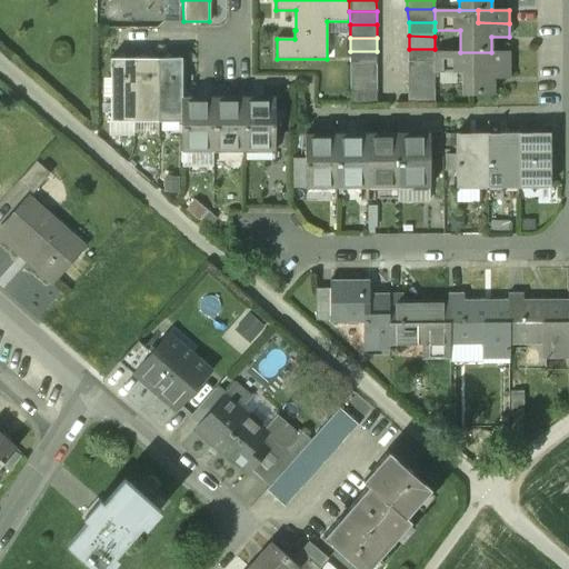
[(435,52),(435,49),(409,49),(408,62),(435,62),(435,52)]
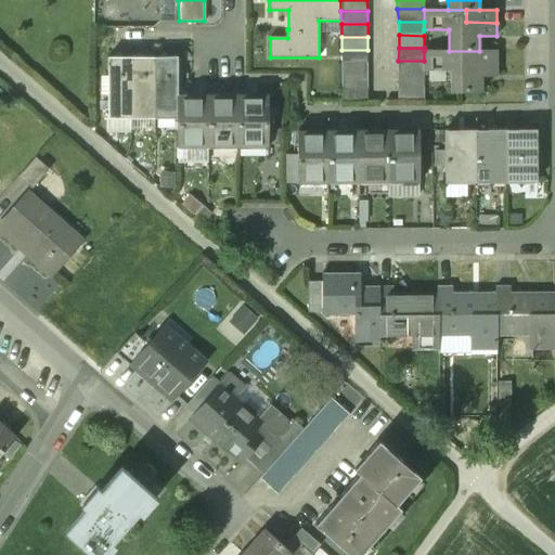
[(368,63),(368,50),(341,50),(341,63),(368,63)]
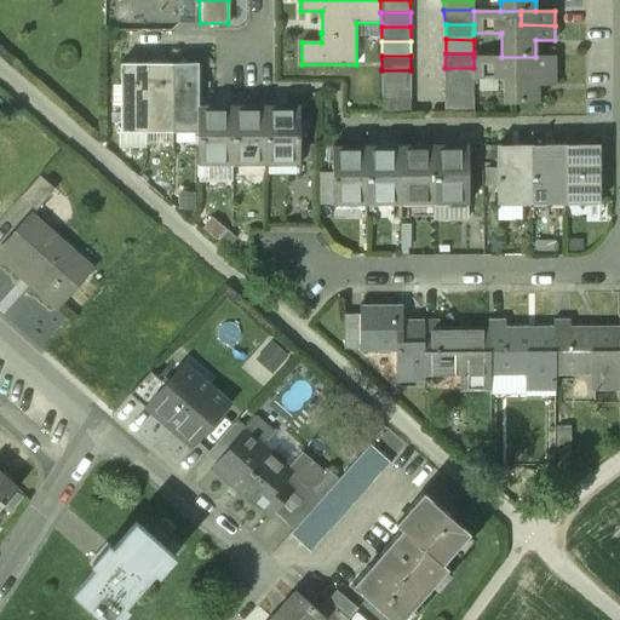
[(501,57),(474,57),(474,68),(474,79),(503,79),(503,103),(538,103),(539,86),(555,86),(555,57),(535,57),(501,57)]
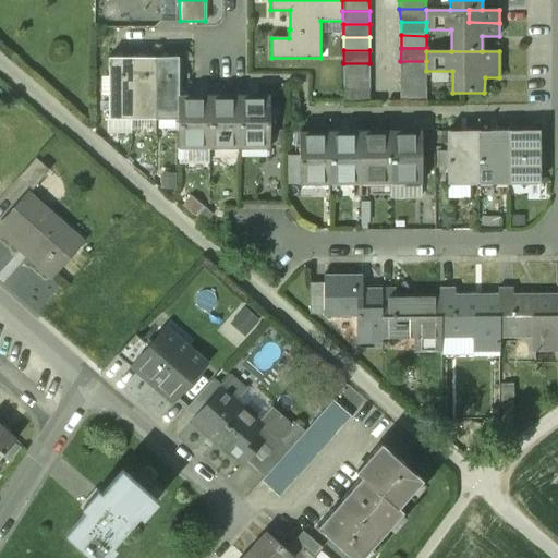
[(132,58),(109,58),(110,112),(132,112),(132,58)]
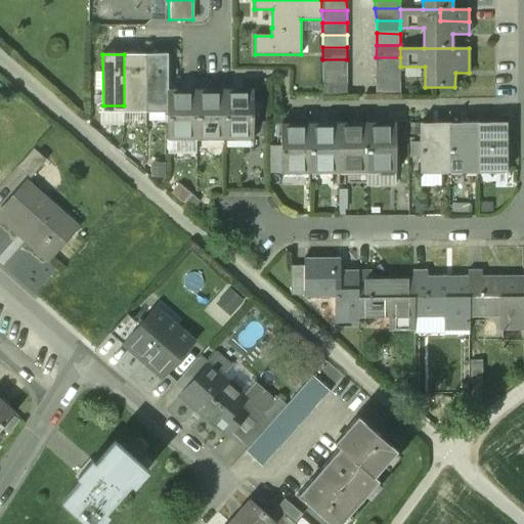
[(145,54),(124,54),(124,105),(145,105),(145,54)]
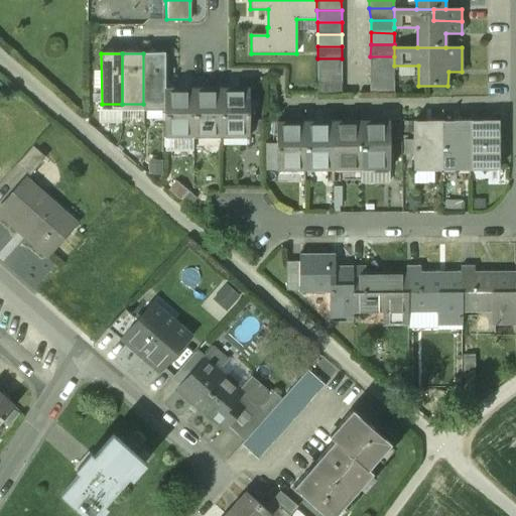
[(164,53),(143,53),(143,104),(164,104),(164,53)]
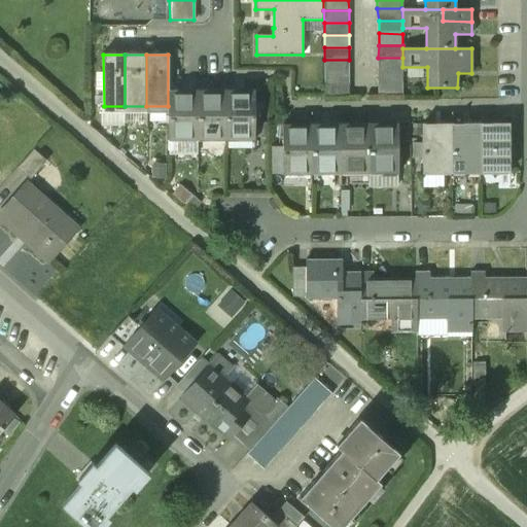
[(402,67),(402,58),(378,58),(378,70),(402,70),(402,67)]
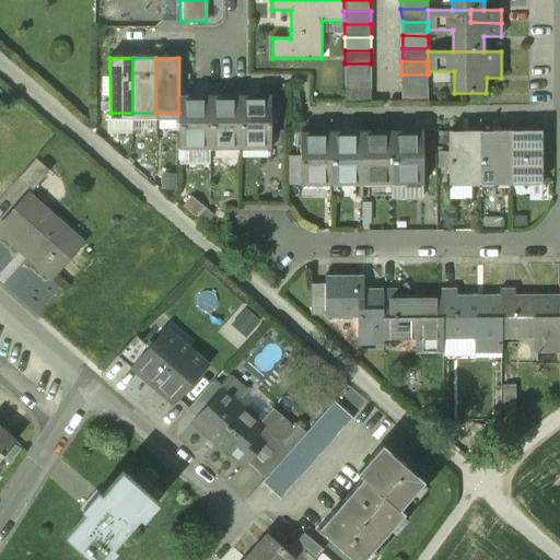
[(371,77),(371,63),(345,63),(345,77),(371,77)]
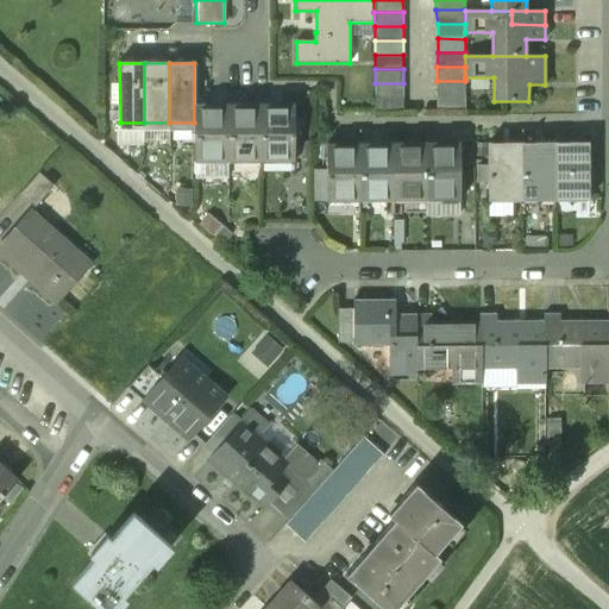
[(465,95),(465,81),(437,81),(437,95),(465,95)]
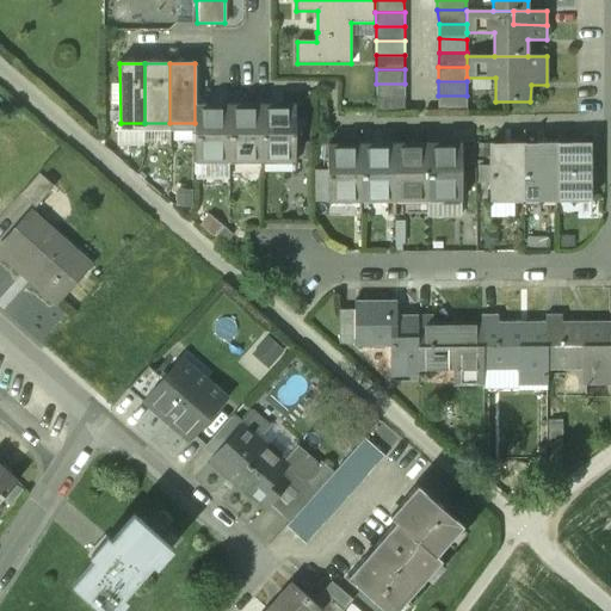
[(405,98),(405,84),(376,84),(375,98),(405,98)]
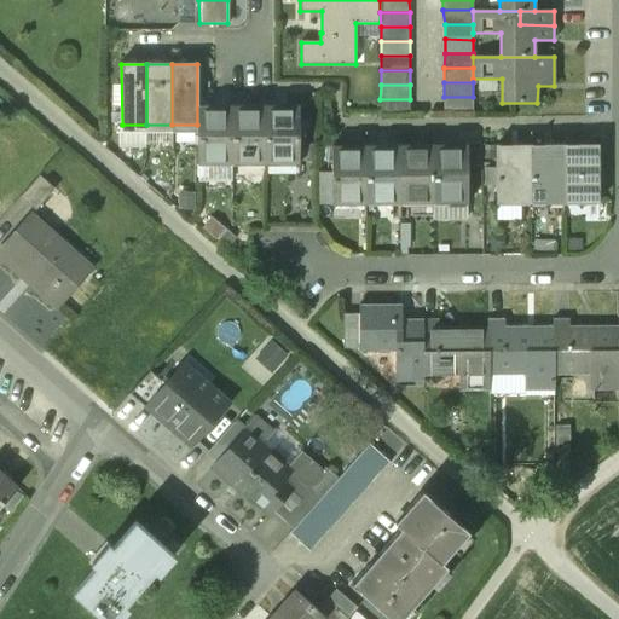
[(472,111),(473,97),(444,97),(444,111),(472,111)]
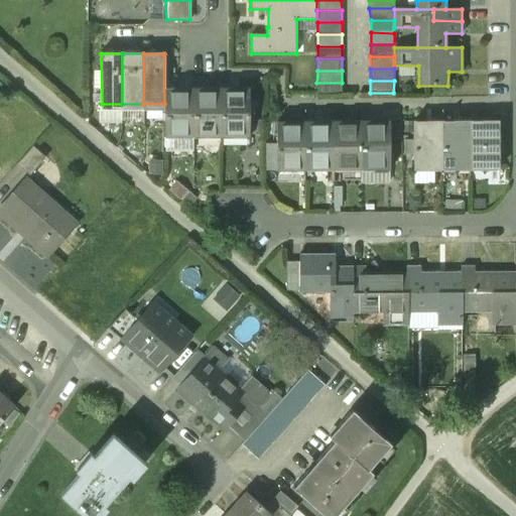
[(342,95),(342,83),(316,83),(316,95),(342,95)]
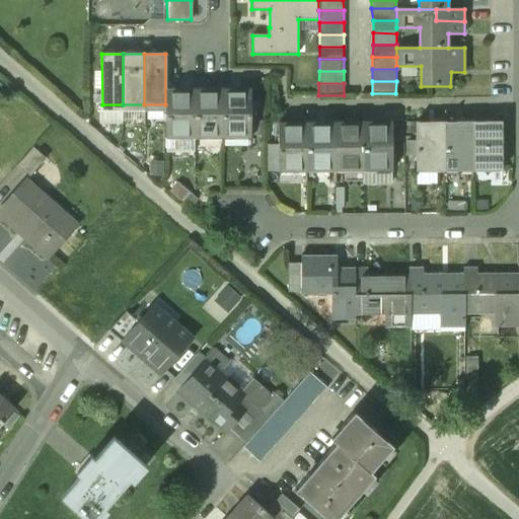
[(194,95),(177,95),(177,89),(166,89),(166,134),(194,133),(194,95)]
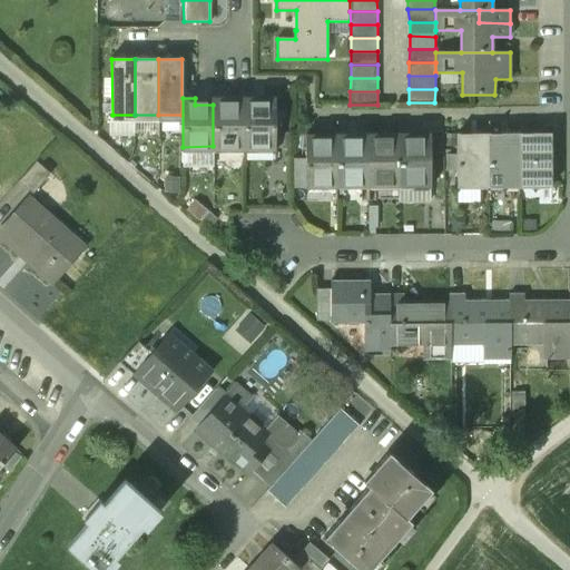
[(244,146),(244,105),(225,105),(225,98),(213,98),(213,105),(213,146),(244,146)]
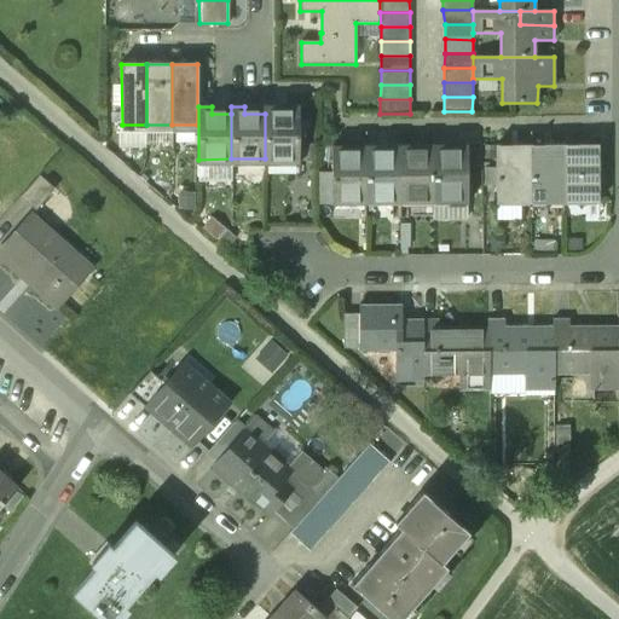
[(298,114),(278,114),(278,106),(265,106),(265,114),(265,158),(298,158),(298,114)]
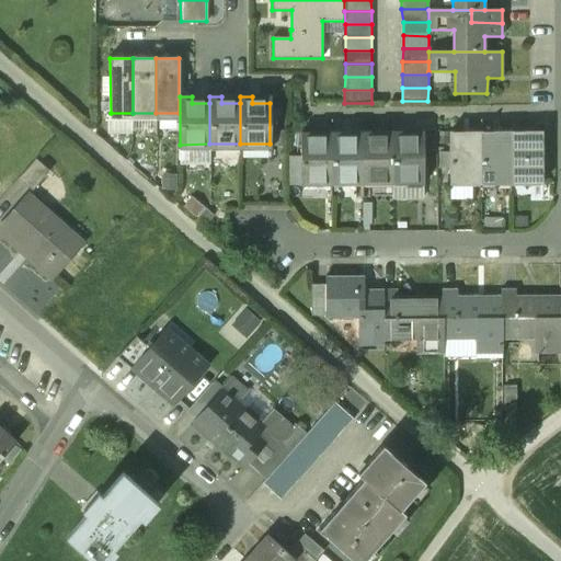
[(493,139),(493,132),(480,132),(480,139),(480,180),(511,180),(511,138),(493,139)]
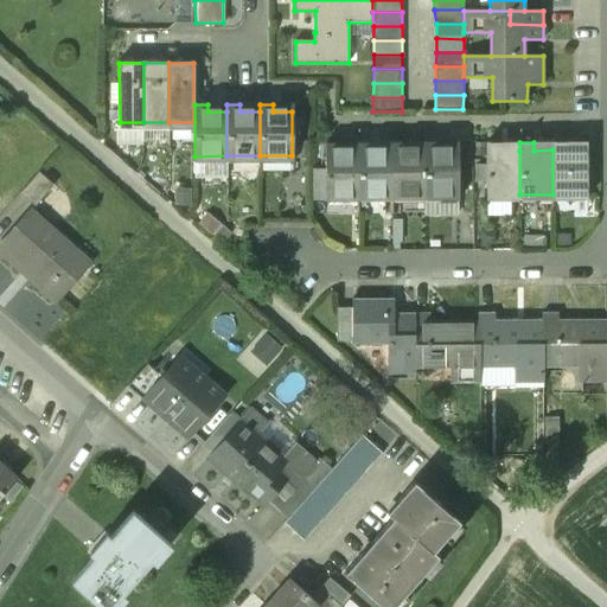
[(567,142),(553,142),(553,149),(553,195),(586,195),(586,149),(567,149),(567,142)]
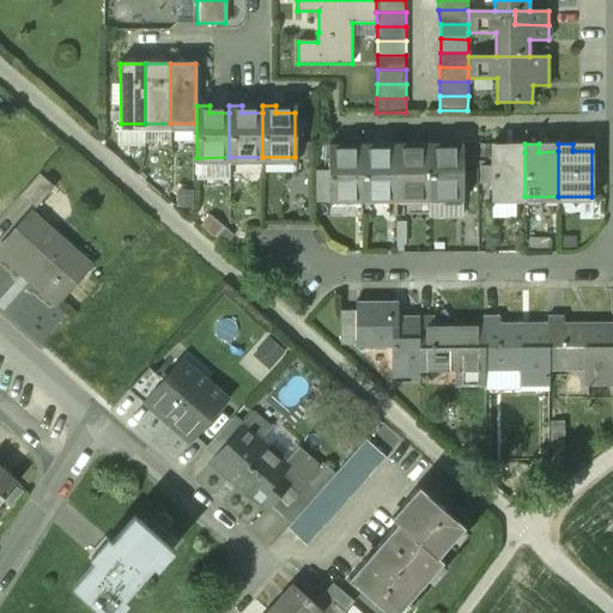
[(362,152),(343,152),(343,145),(328,145),(328,198),(362,198),(362,152)]
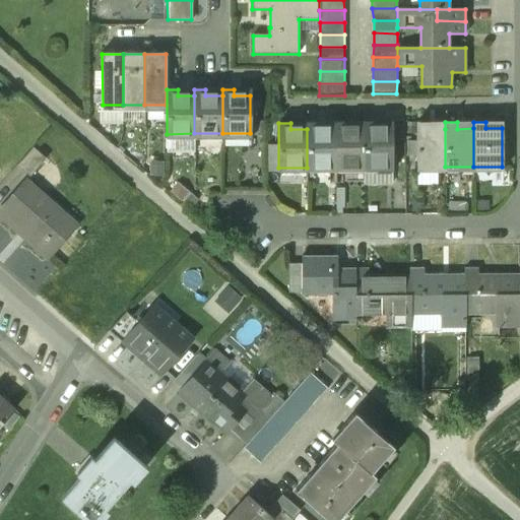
[(318,129),(318,123),(307,123),(307,126),(307,129),(307,168),(335,168),(335,129),(318,129)]
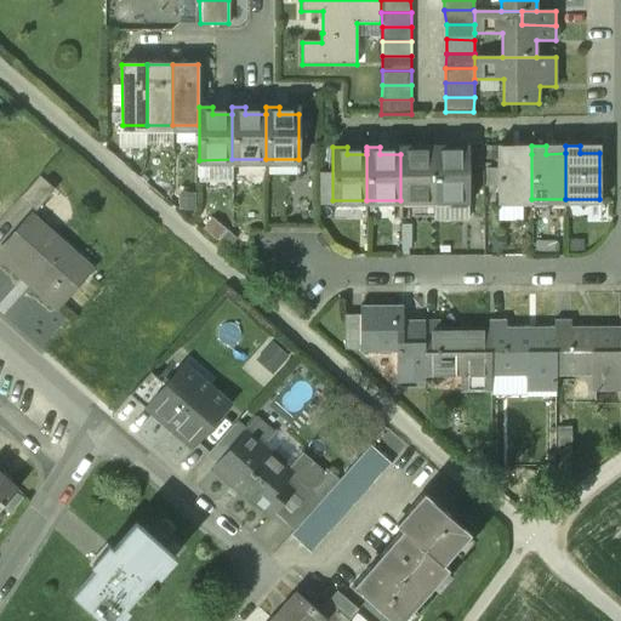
[(414,154),(414,147),(400,147),(400,154),(400,200),(434,200),(434,154),(414,154)]
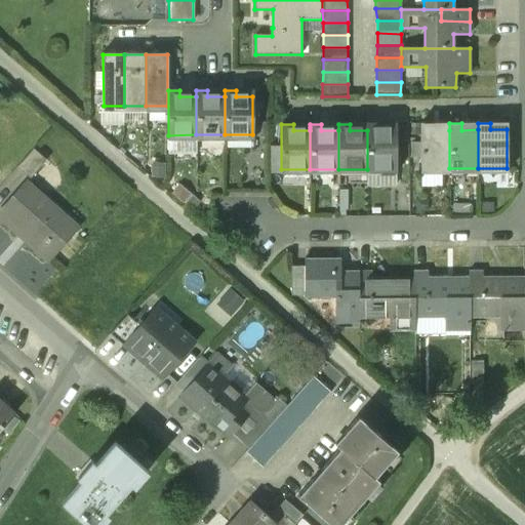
[(395,130),(378,130),(378,124),(367,124),(367,130),(367,169),(395,169),(395,130)]
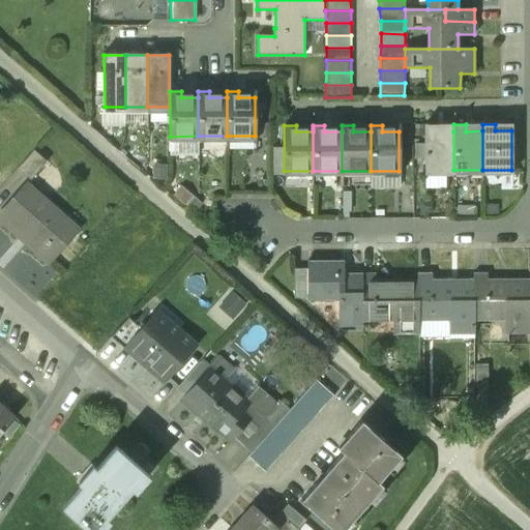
[(437,131),(437,125),(424,125),(424,170),(453,170),(453,131),(437,131)]
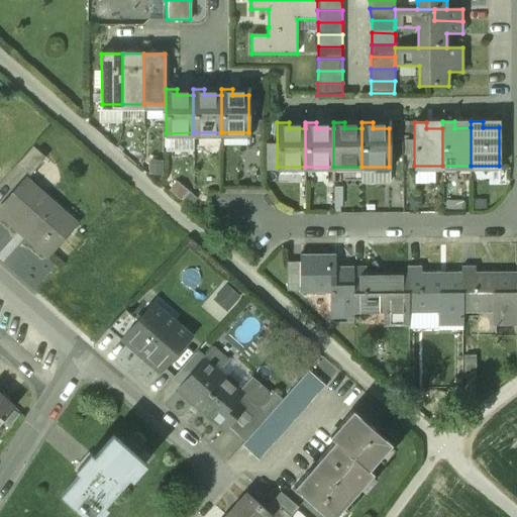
[(46,156),(34,145),(17,164),(29,175),(46,156)]
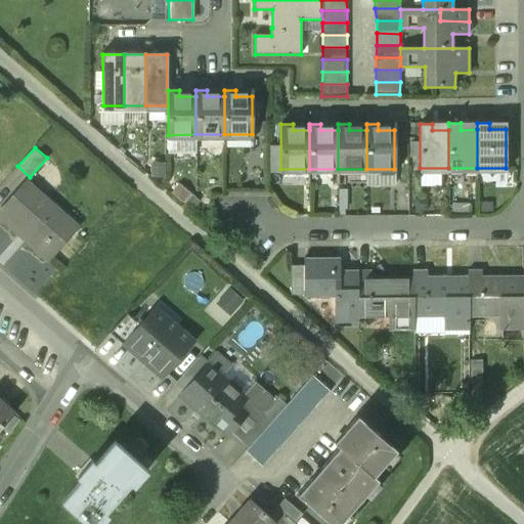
[(49,201),(26,180),(0,208),(0,210),(30,235),(26,238),(49,259),(74,229),(46,205),(49,201)]
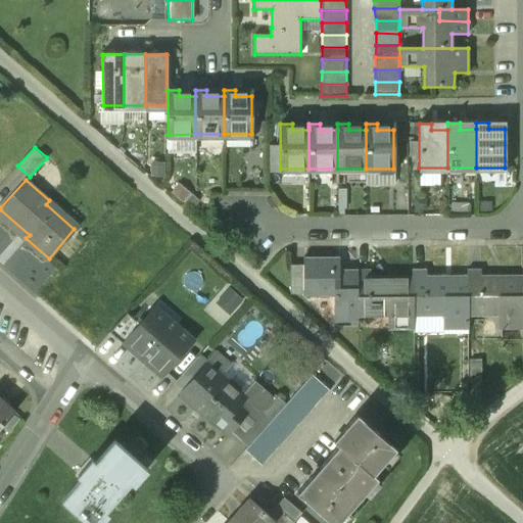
[(338,256),(303,257),(303,296),(334,296),(334,323),(358,323),(358,317),(358,272),(338,272),(338,256)]
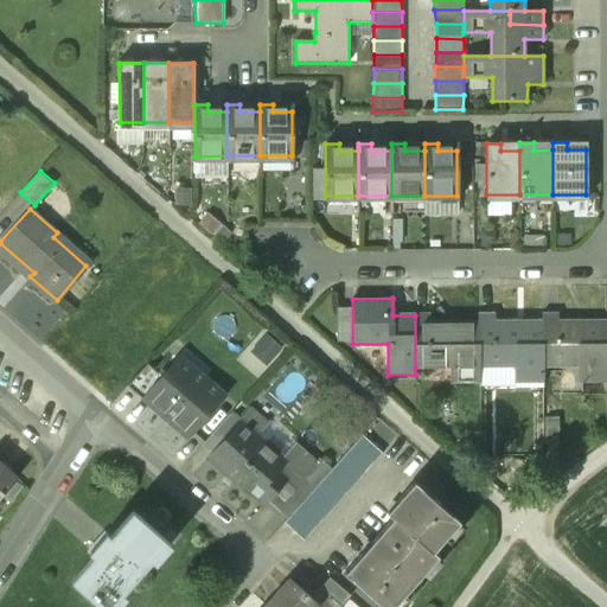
[(479,323),(429,323),(429,313),(415,313),(415,315),(415,368),(451,368),(451,383),(479,383),(479,376),(479,366),(479,323)]
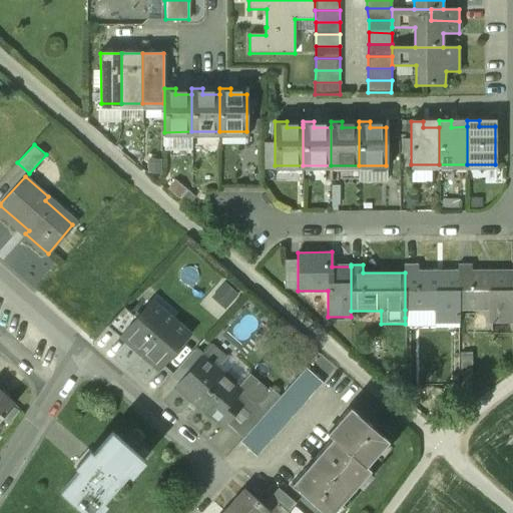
[(459,272),(417,272),(417,265),(405,266),(405,273),(405,310),(435,310),(435,324),(459,324),(459,310),(459,272)]
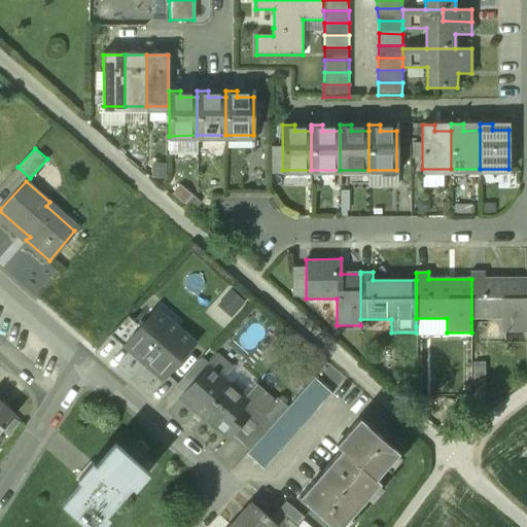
[(526,279),(484,279),(484,272),(471,272),(471,274),(471,279),(471,318),(502,318),(502,331),(526,331),(526,324),(526,279)]
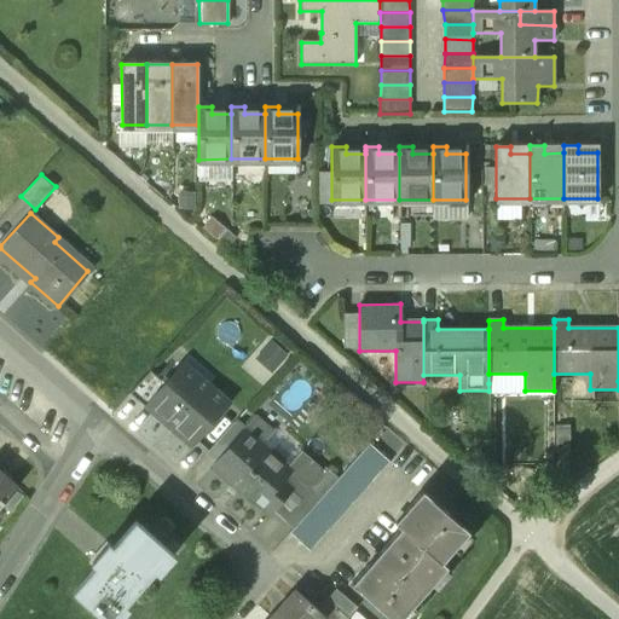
[(256,352),(277,366),(288,350),(268,335),(256,352)]
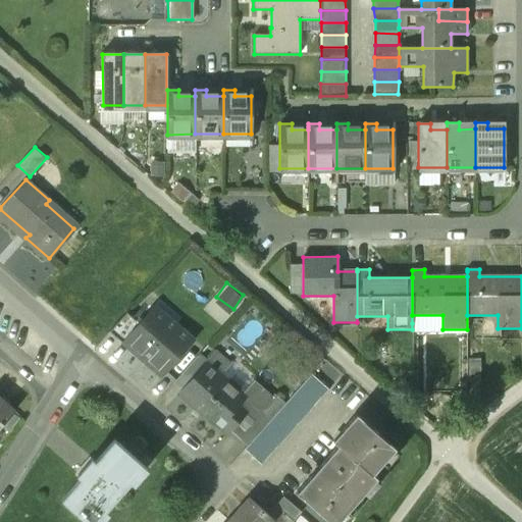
[(139,323),(124,340),(124,341),(164,375),(194,341),(154,306),(139,323)]
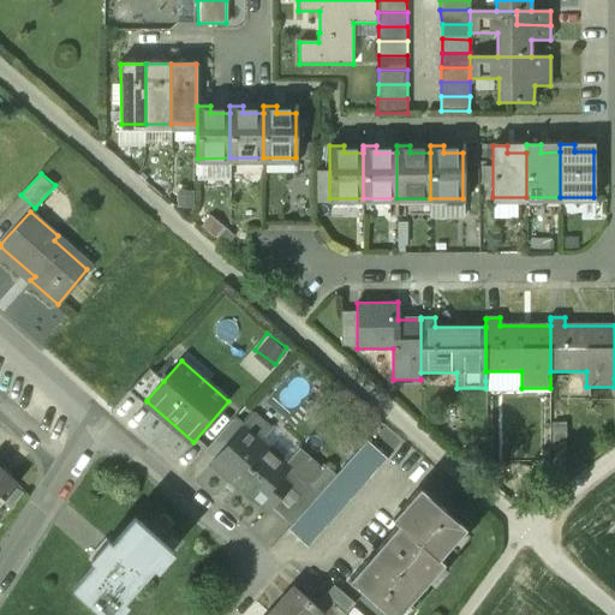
[(163,381),(149,369),(129,392),(144,405),(147,401),(147,400),(163,381)]
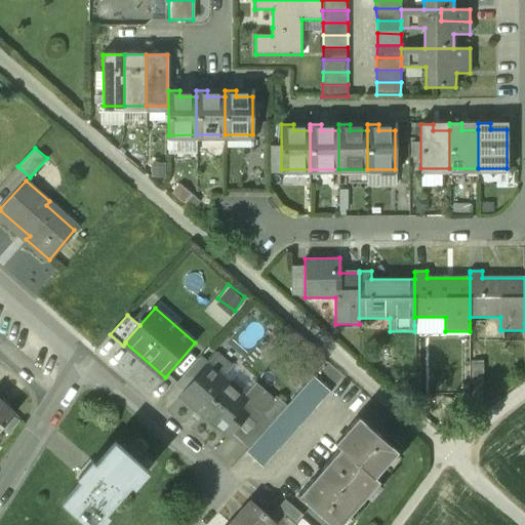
[(198,359),(176,382),(186,391),(207,366),(198,359)]
